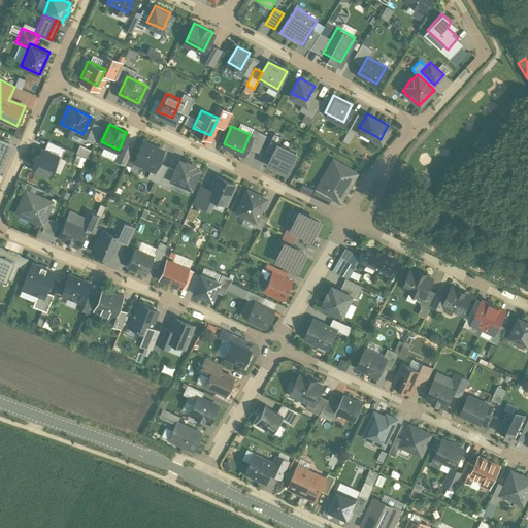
[(0,153),(3,155),(9,142),(0,138),(0,153)]
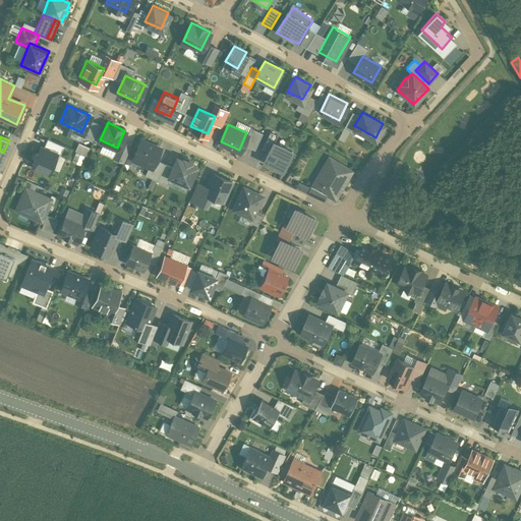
[(272,138),(263,158),(282,166),(291,147),(272,138)]
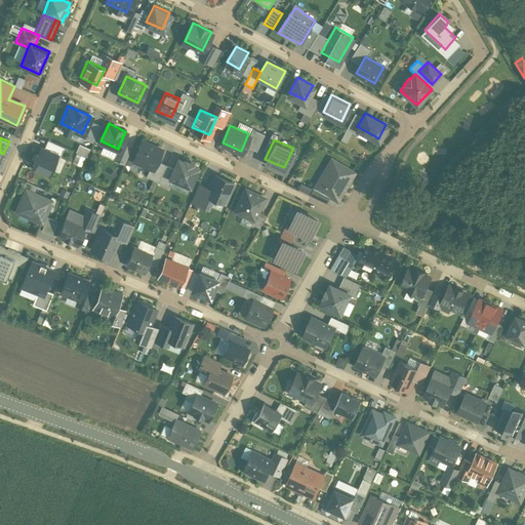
[(160,148),(143,140),(134,158),(152,166),(160,148)]
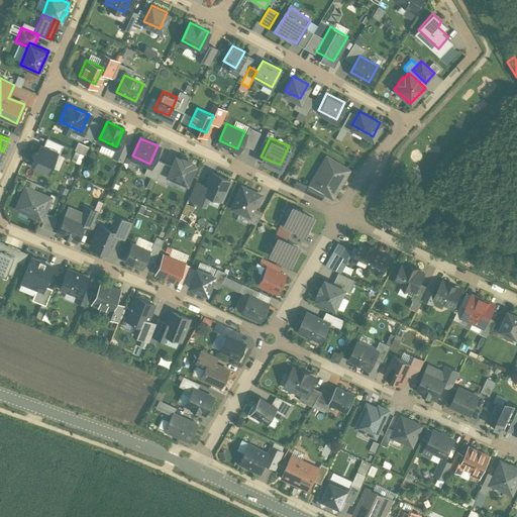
[(54,153),(40,146),(31,164),(45,171),(54,153)]
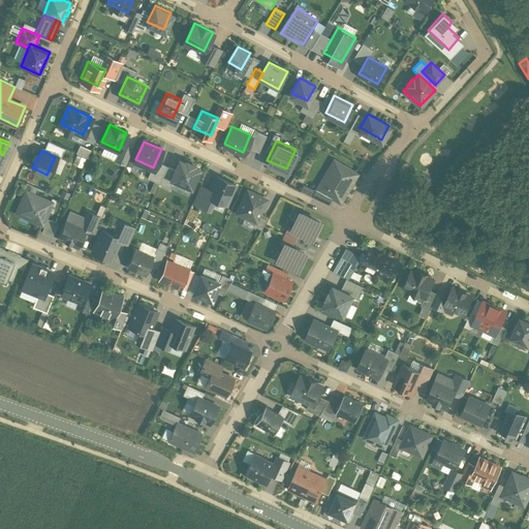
[(194,165),(189,162),(186,161),(185,163),(180,160),(176,169),(172,179),(174,180),(191,188),(199,169),(193,166),(194,165)]
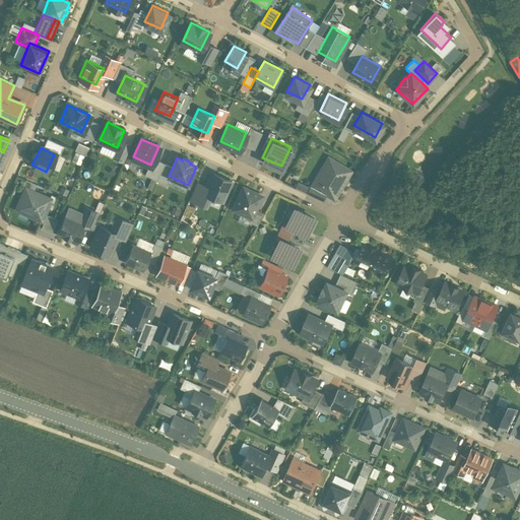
[(350,171),(335,161),(327,176),(321,172),(313,185),(326,193),(334,198),(350,171)]
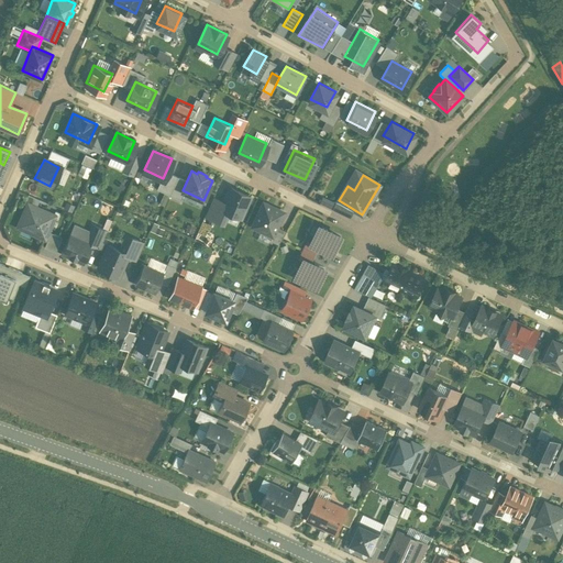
[(177,177),(170,192),(170,196),(180,200),(185,191),(183,190),(187,180),(177,177)]
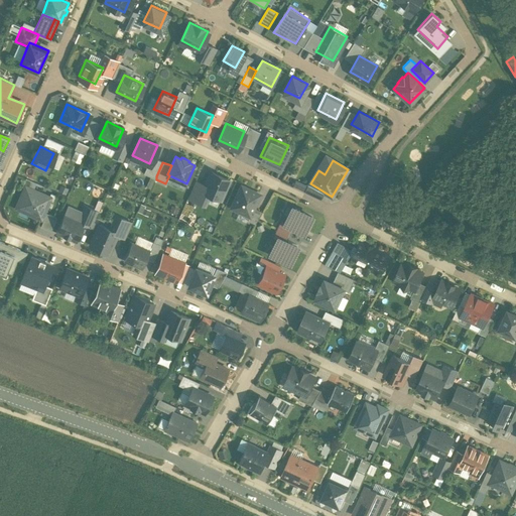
[(229,179),(211,171),(205,185),(202,191),(209,195),(221,200),(229,179)]
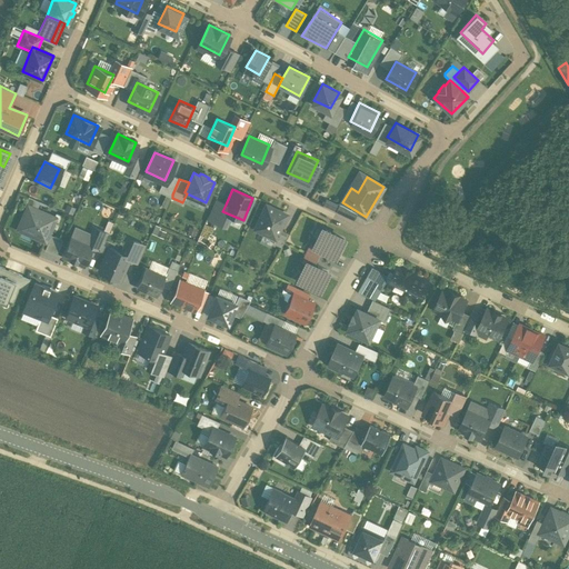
[(226,205),(217,200),(209,219),(226,227),(230,215),(222,211),(226,205)]
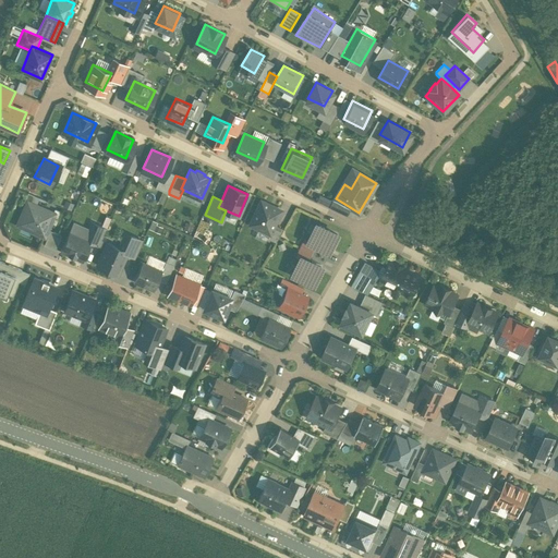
[(336,198),(335,198),(329,207),(347,215),(350,207),(336,198)]
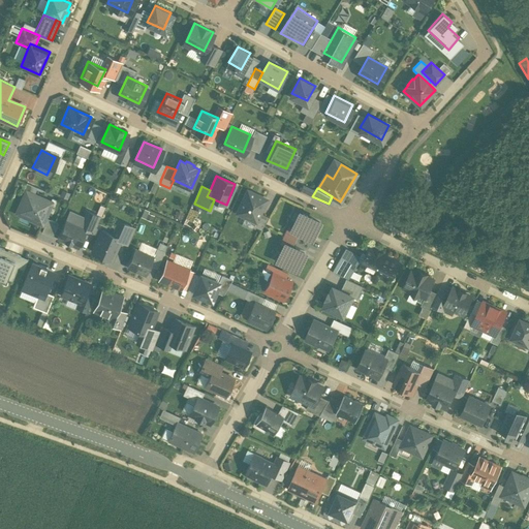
[(267,199),(247,190),(237,213),(255,222),(256,222),(260,213),(267,199)]
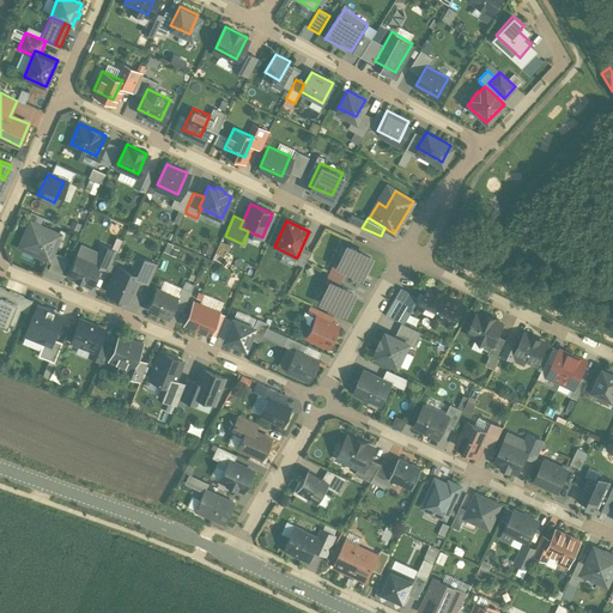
[(58,234),(30,223),(19,247),(47,258),(58,234)]
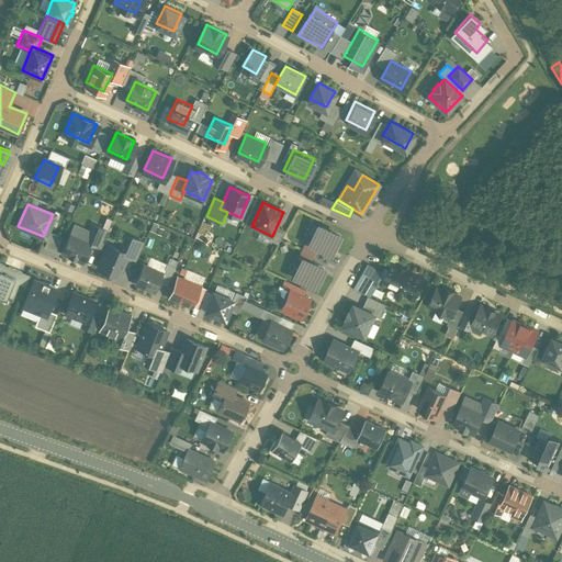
[(92,233),(74,224),(63,250),(81,258),(92,233)]
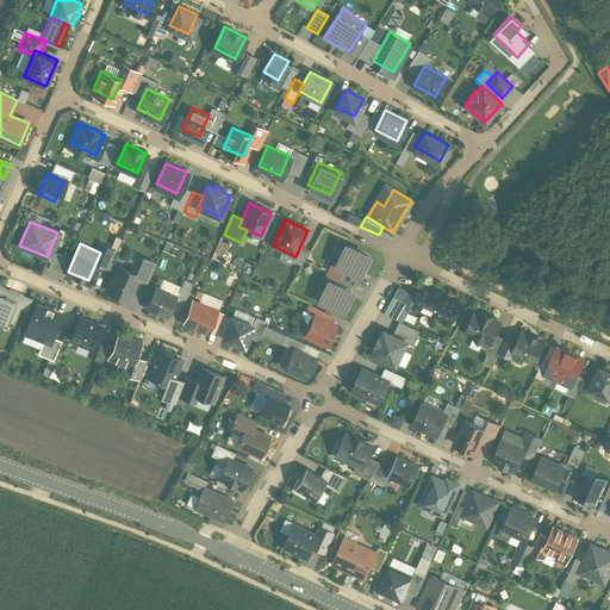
[(369,256),(346,244),(337,263),(344,267),(360,275),(369,256)]
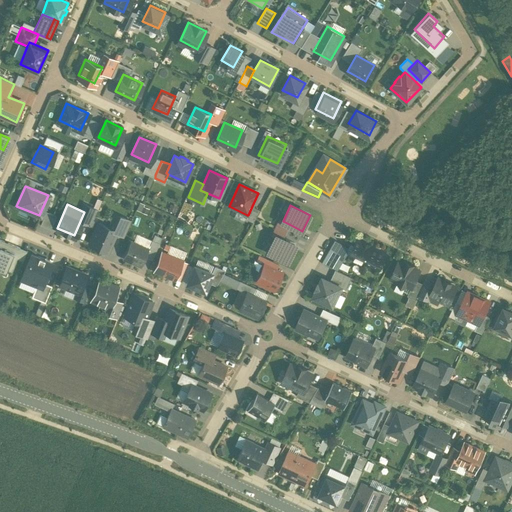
[(260,210),(252,206),(248,215),(247,215),(245,219),(253,222),(260,210)]
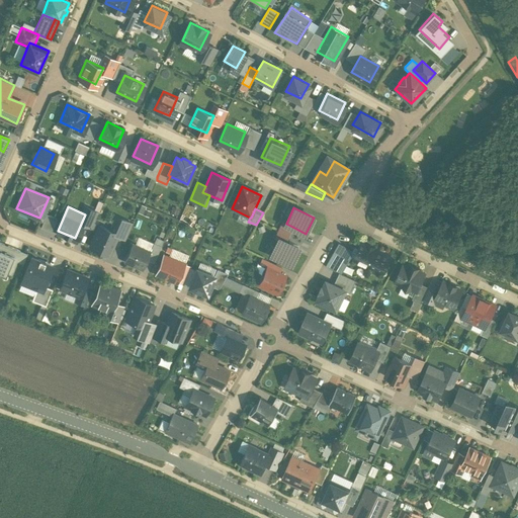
[(292,227),(286,224),(283,223),(279,230),(288,235),(292,227)]
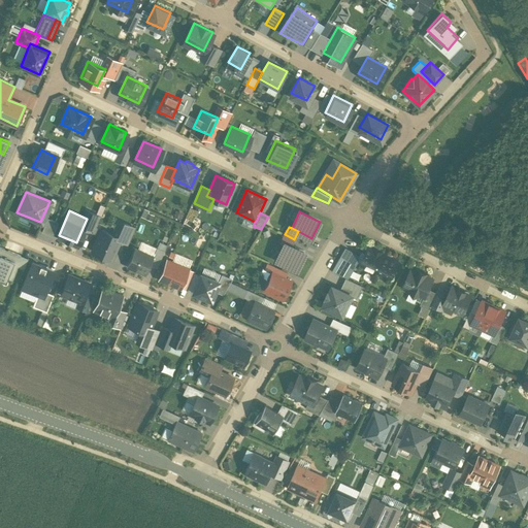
[(119,237),(102,231),(94,250),(110,257),(119,237)]
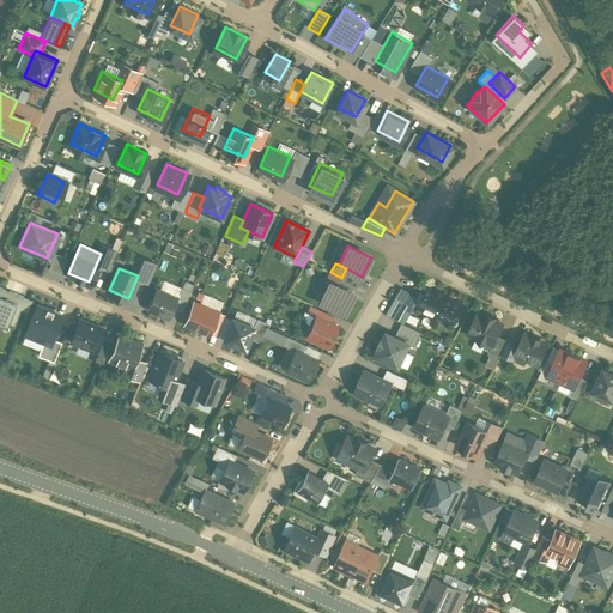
[(341,278),(331,272),(327,281),(329,284),(331,283),(338,286),(341,278)]
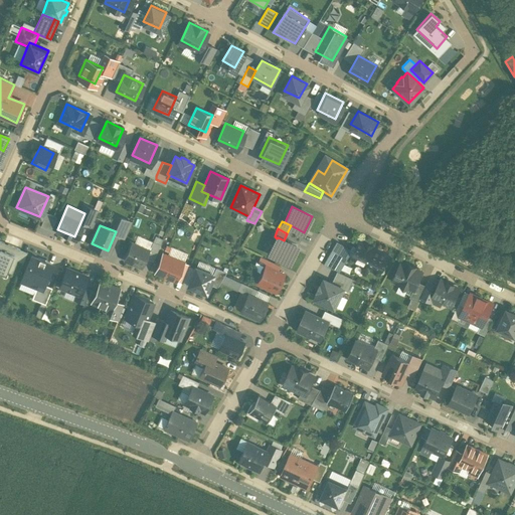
[(284,240),(278,237),(277,238),(270,253),(290,263),(297,246),(284,240)]
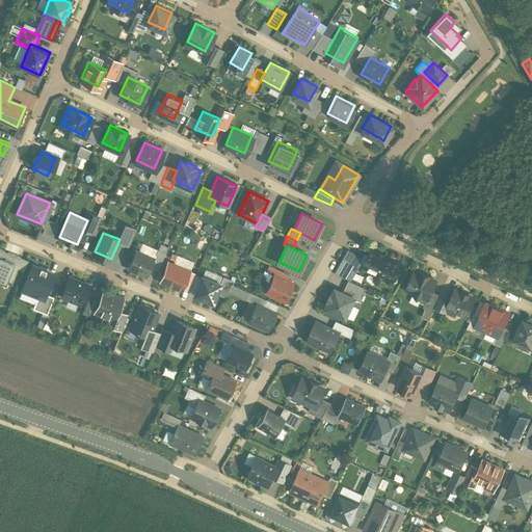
[(0,257),(15,264),(7,281),(12,283),(16,275),(14,274),(21,257),(8,253),(7,254),(4,253),(4,250),(0,248),(0,257)]
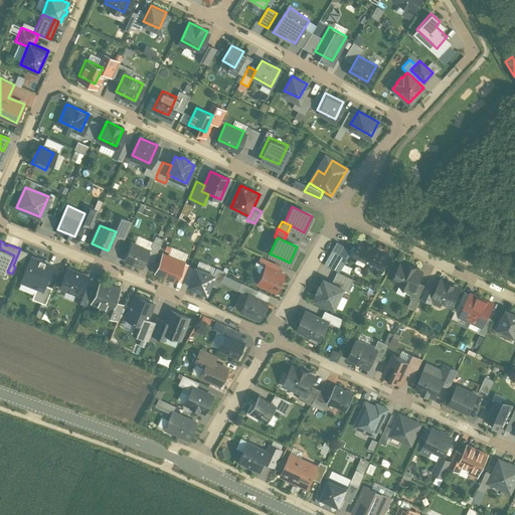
[(371,247),(366,244),(359,240),(351,259),(356,261),(356,263),(364,267),(365,265),(381,273),(390,254),(372,246),(371,247)]
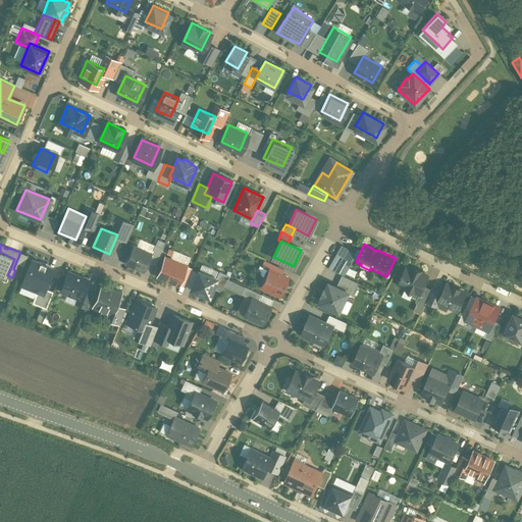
[(356,253),(343,245),(330,266),(345,273),(356,253)]
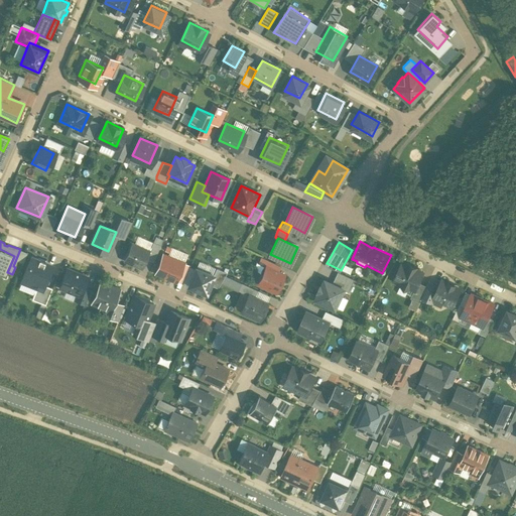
[(147,250),(132,243),(125,258),(140,265),(147,250)]
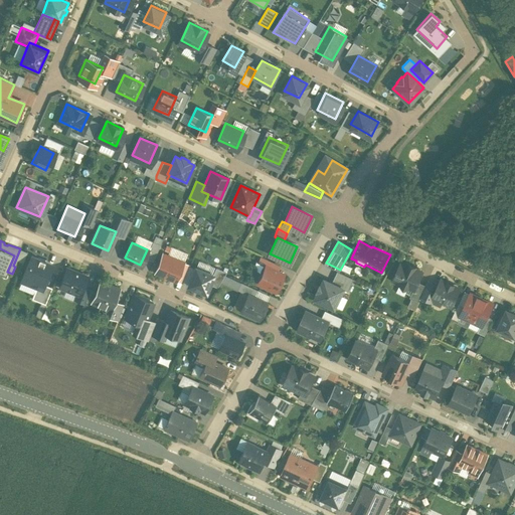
[(14,255),(0,248),(0,272),(1,270),(7,272),(14,255)]
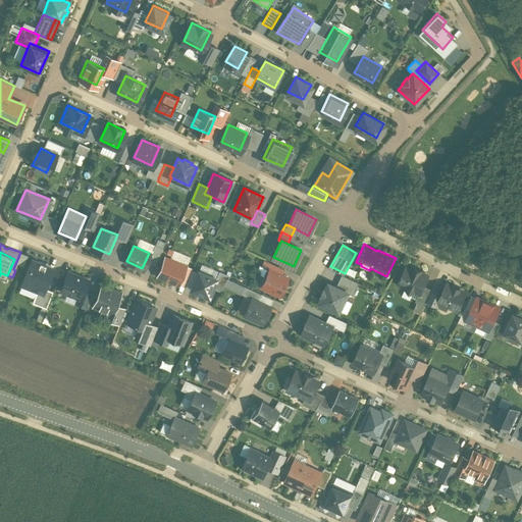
[(20,252),(13,269),(15,270),(17,264),(23,266),(28,255),(20,252)]
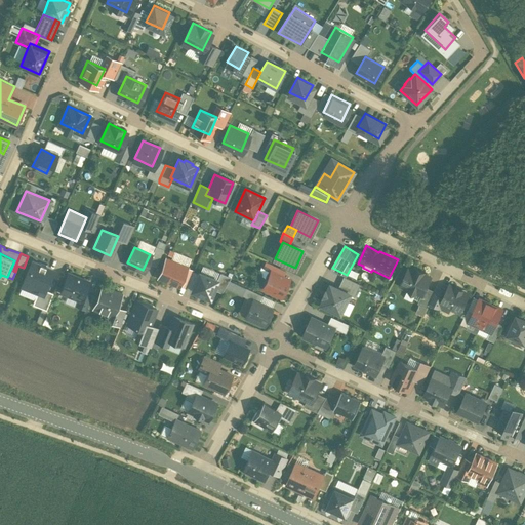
[(166,258),(160,276),(178,283),(185,266),(166,258)]
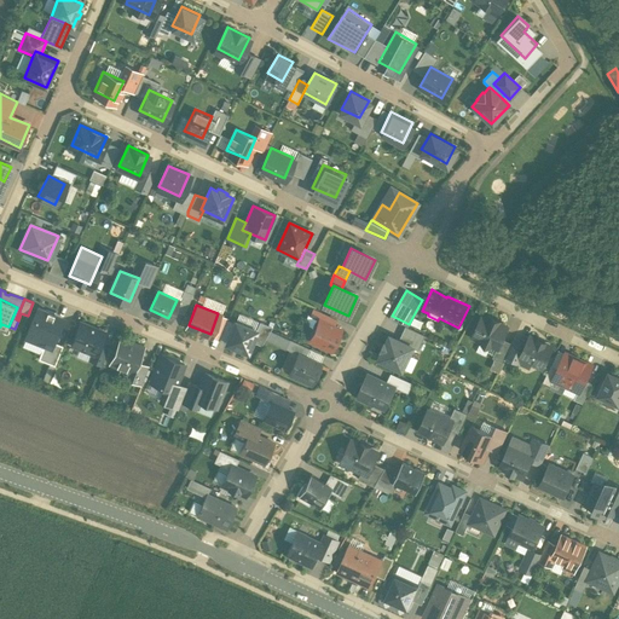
[(39,310),(29,334),(39,337),(36,342),(44,345),(50,347),(52,341),(58,328),(62,319),(53,316),(53,314),(47,312),(39,310)]
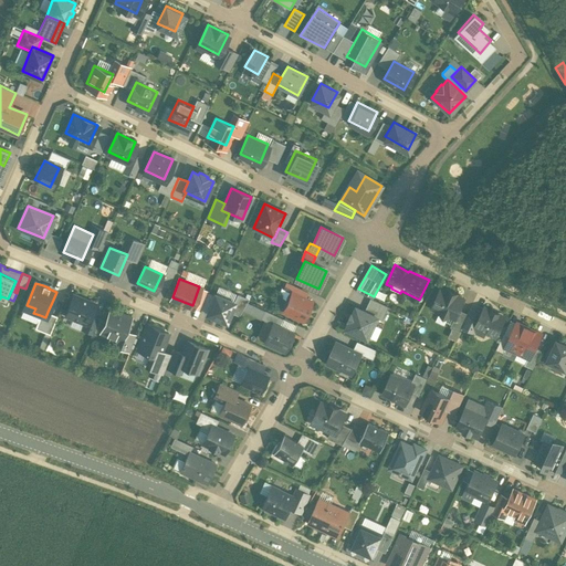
[(449,292),(441,289),(432,307),(441,312),(441,313),(449,317),(450,315),(454,318),(456,318),(460,310),(464,299),(457,295),(458,294),(450,290),(449,292)]
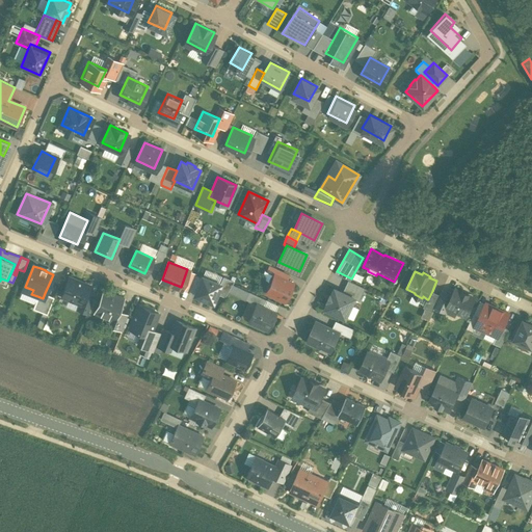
[(273,273),(266,290),(284,298),(291,282),(273,273)]
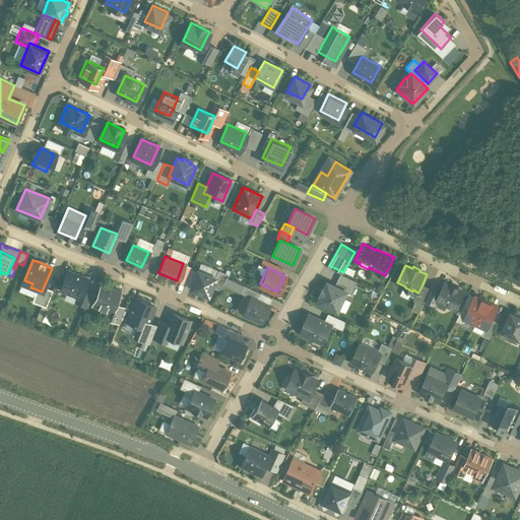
[(197,268),(191,285),(206,291),(213,275),(197,268)]
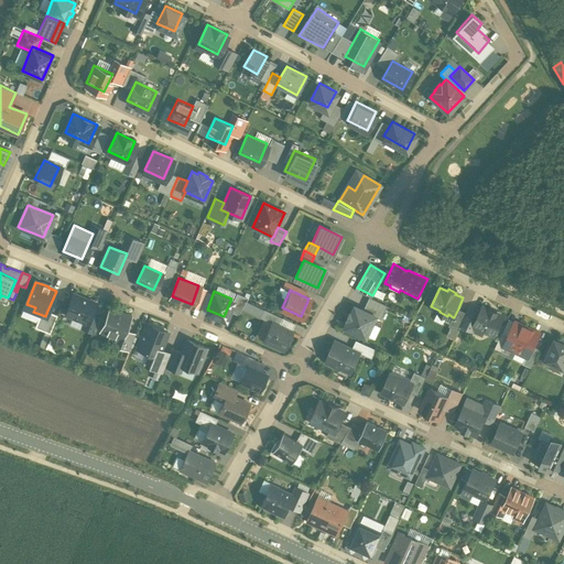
[(96,302),(73,293),(65,314),(84,322),(87,323),(91,311),(96,302)]
